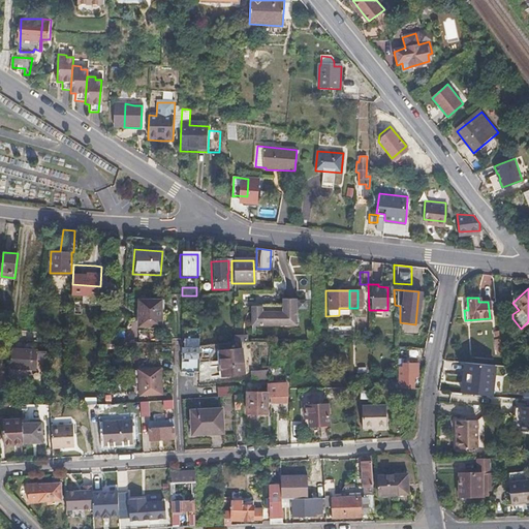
[(160,327),(160,300),(137,300),(136,325),(160,327)]
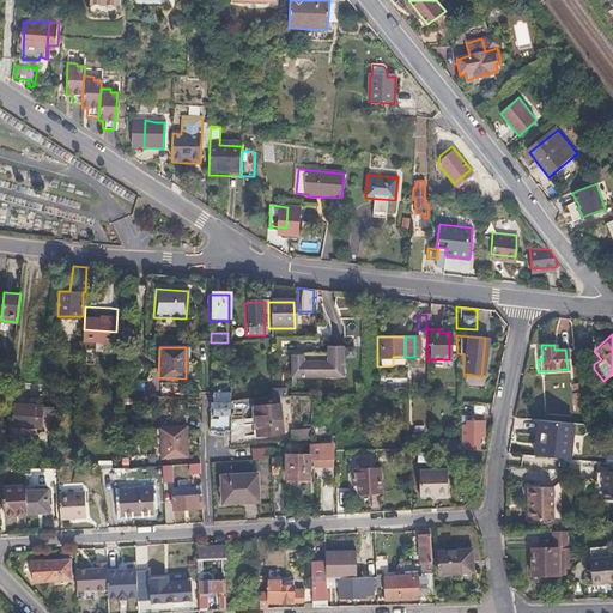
[(340,378),(340,347),(338,347),(323,347),(323,363),(311,363),(311,380),(340,378)]
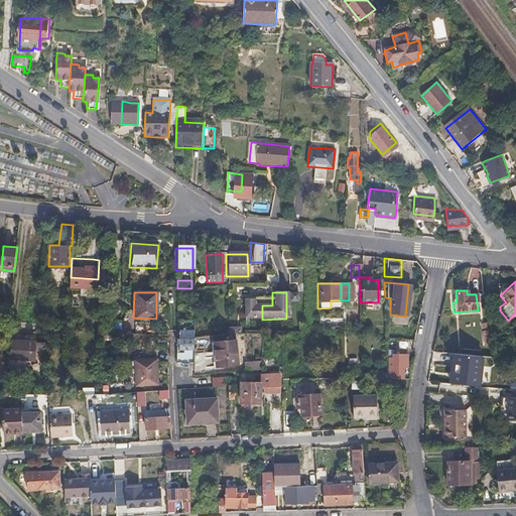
[(262,319),(262,305),(252,306),(252,301),(241,301),(242,319),(262,319)]
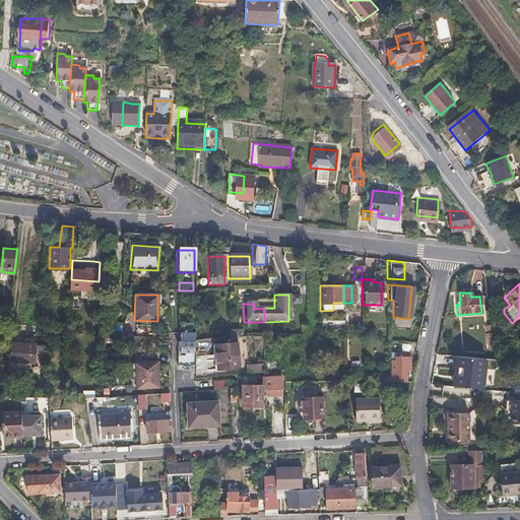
[(180,332),(195,332),(195,322),(180,322),(180,332)]
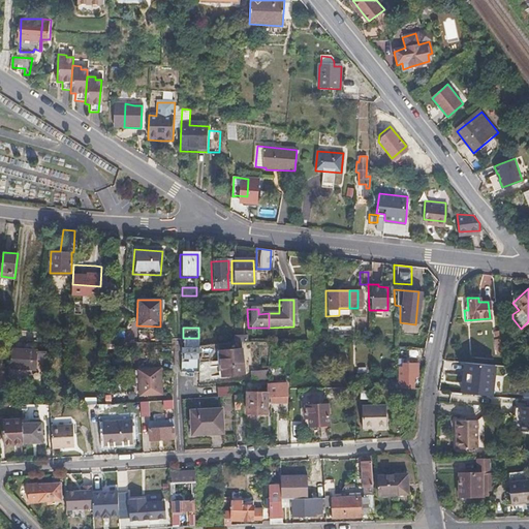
[(184,349),(198,349),(198,348),(198,340),(183,340),(183,348),(181,348),(181,354),(184,354),(184,349)]
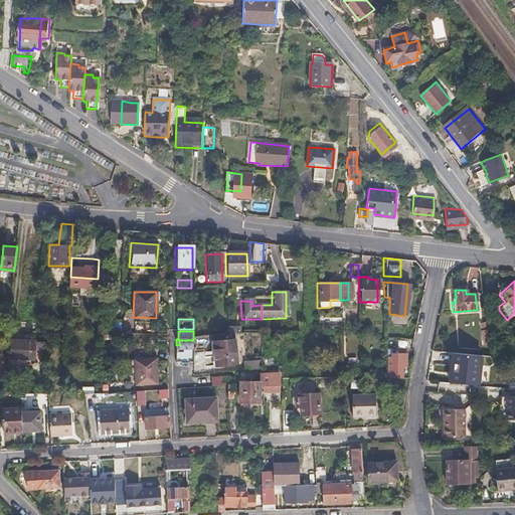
[(35,360),(36,341),(14,340),(13,358),(35,360)]
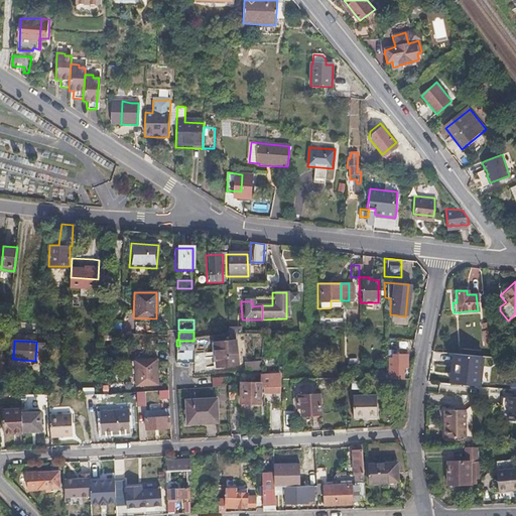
[(194,365),(194,341),(179,341),(179,346),(179,354),(184,354),(184,365),(194,365)]
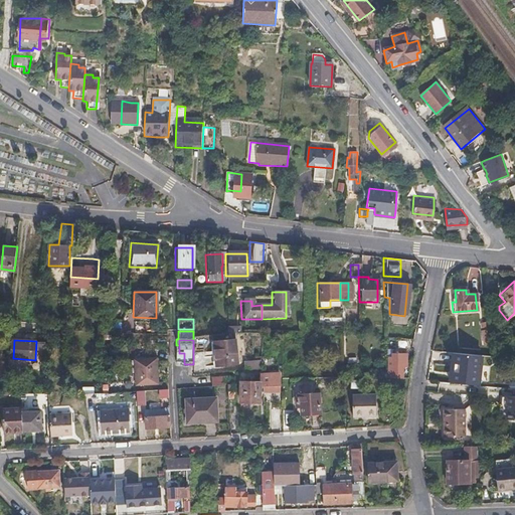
[(237,366),(235,342),(214,344),(216,368),(237,366)]
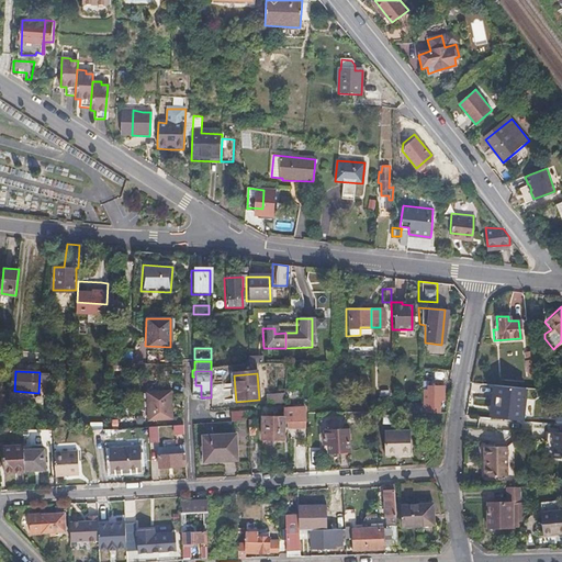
[(438,413),(437,385),(425,385),(425,381),(420,381),(420,413),(438,413)]
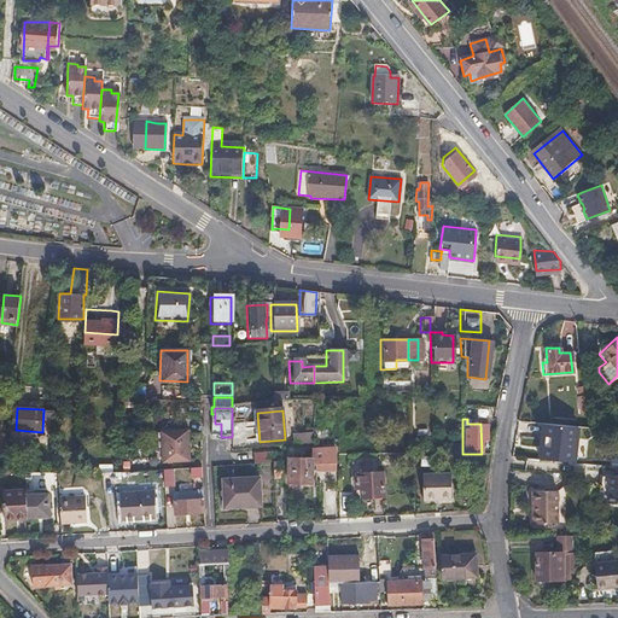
[(576,462),(579,426),(542,421),(537,459),(576,462)]
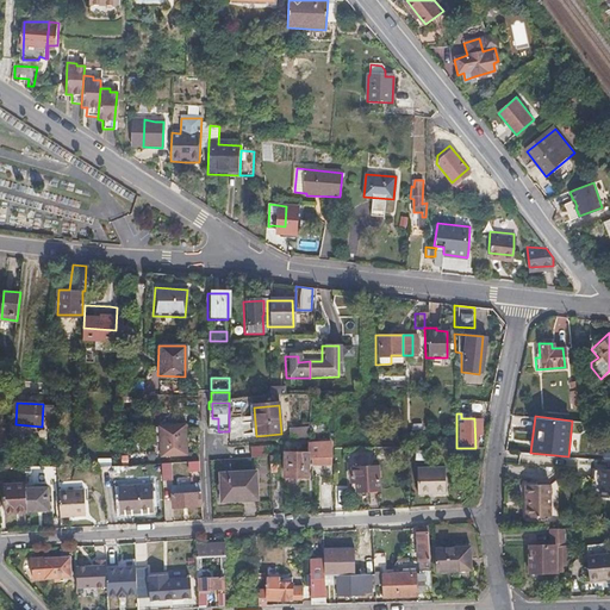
[(305,435),(304,425),(286,428),(287,437),(305,435)]
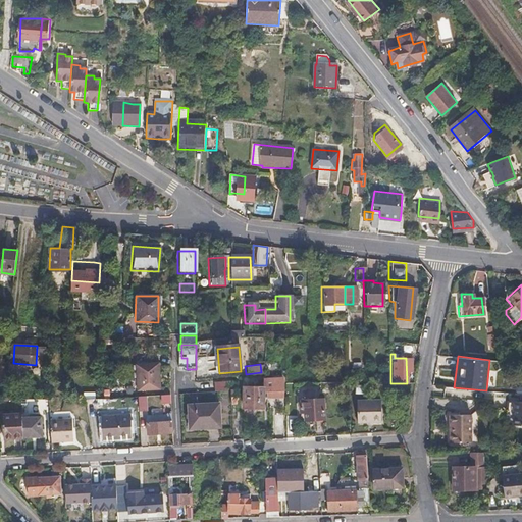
[(159,390),(159,365),(138,365),(138,390),(159,390)]
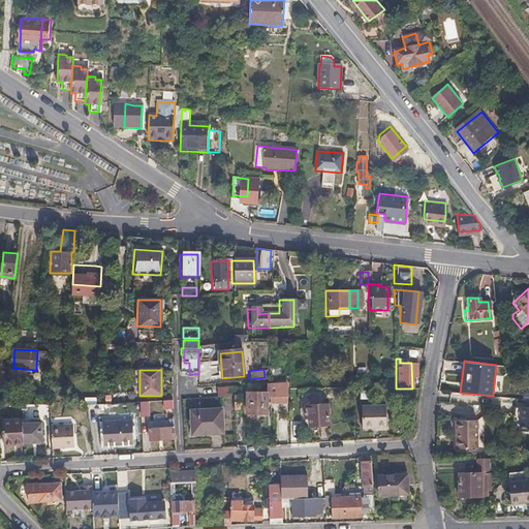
[(283,404),(283,384),(265,383),(265,403),(283,404)]
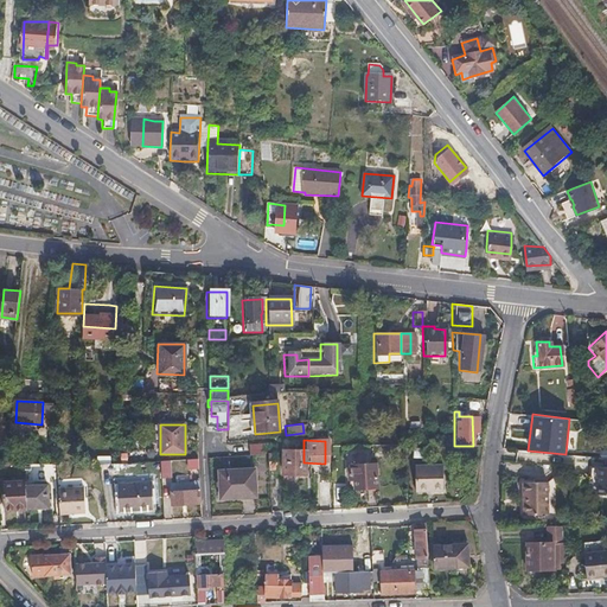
[(269,455),(268,445),(250,447),(251,458),(269,455)]
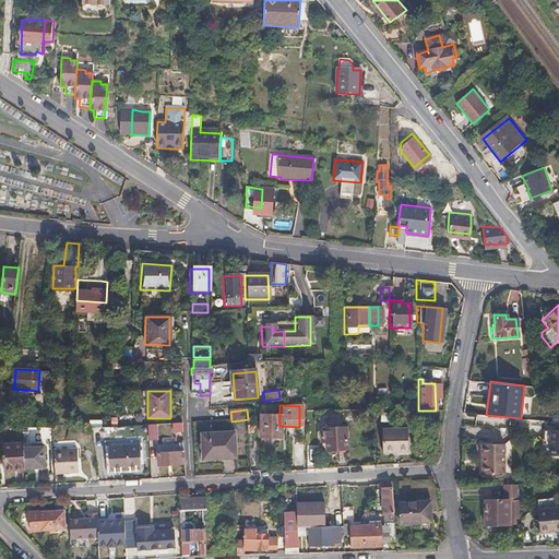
[(276,437),(277,415),(257,415),(257,437),(276,437)]
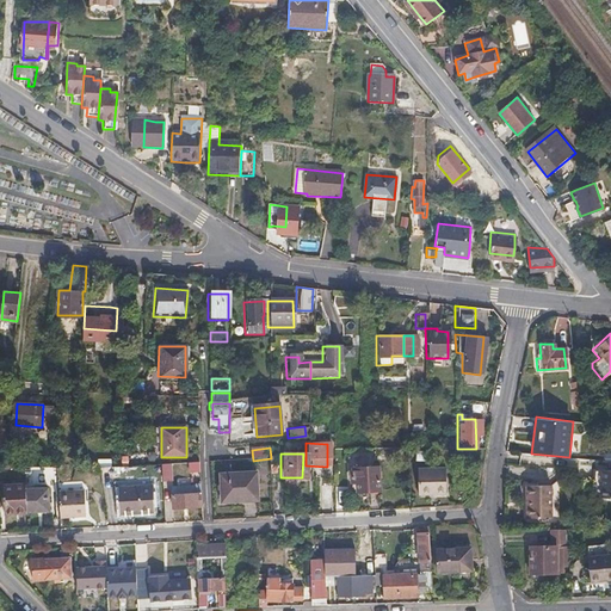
[(201,474),(201,463),(190,464),(190,474),(201,474)]
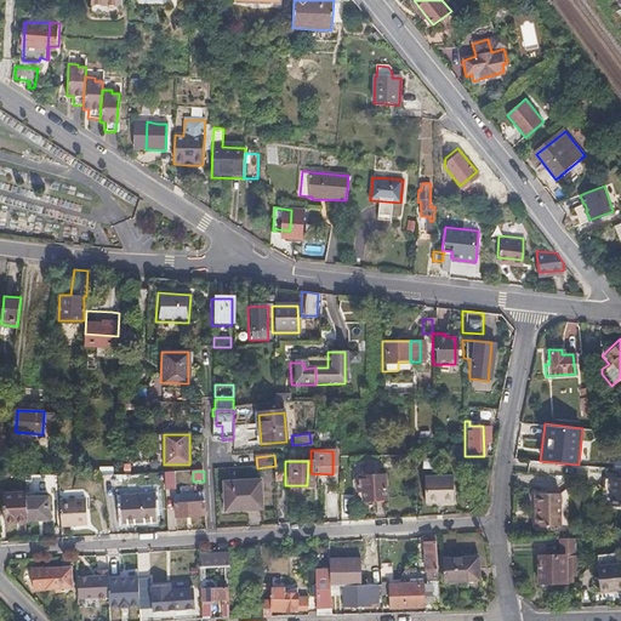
[(175,488),(175,472),(165,472),(165,489),(175,488)]
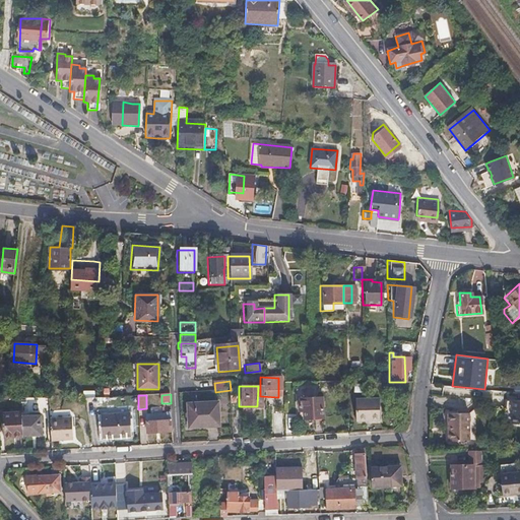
[(328,417),(327,396),(303,398),(303,407),(308,407),(309,418),(328,417)]
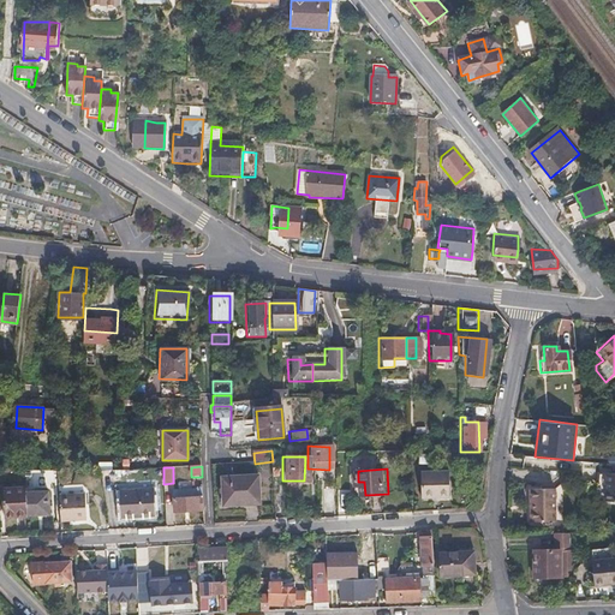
[(614,501),(614,472),(605,472),(597,471),(597,484),(607,484),(605,501),(614,501)]
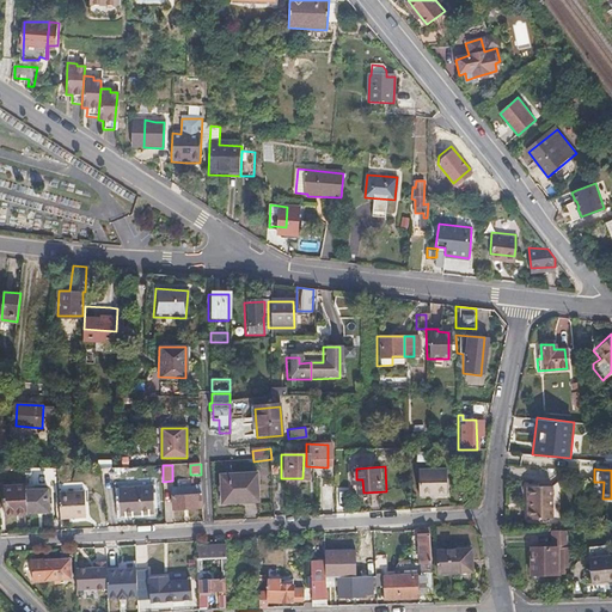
[(446,495),(445,470),(417,471),(417,496),(446,495)]
